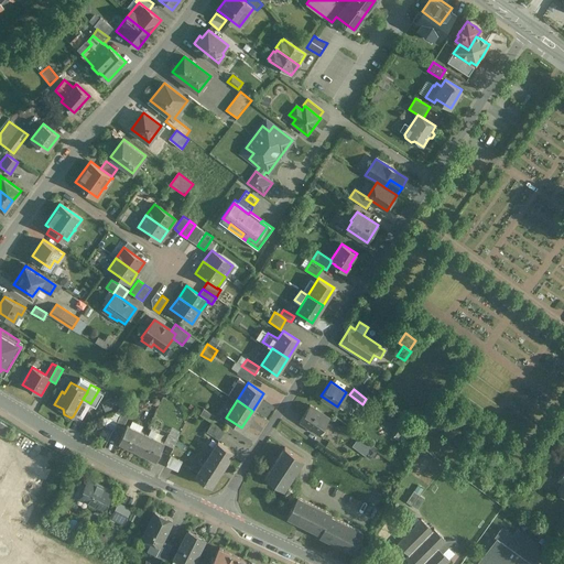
[(110,401),(102,404),(105,411),(112,408),(110,401)]
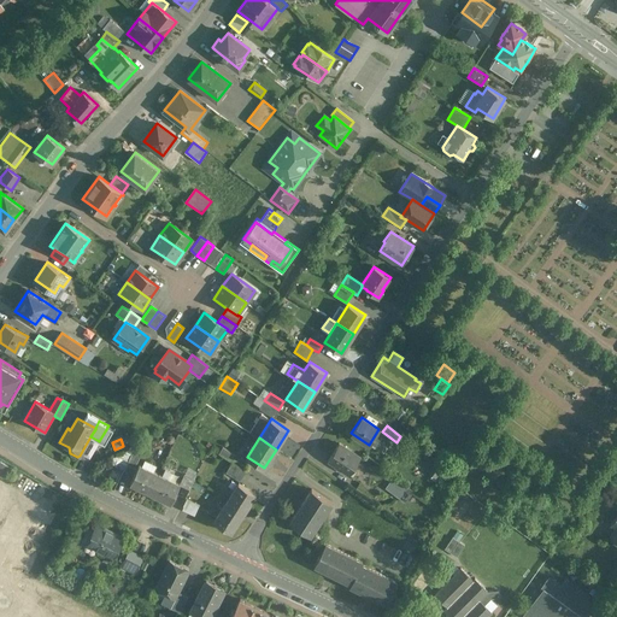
[(360,458),(339,444),(328,460),(335,465),(335,466),(341,470),(341,469),(350,475),(360,458)]
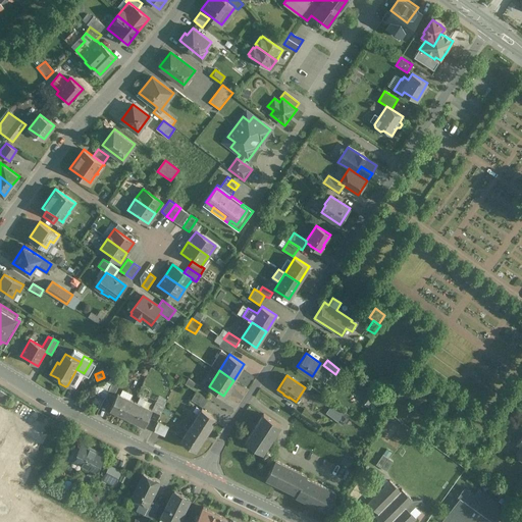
[(199,384),(189,378),(185,383),(196,390),(199,384)]
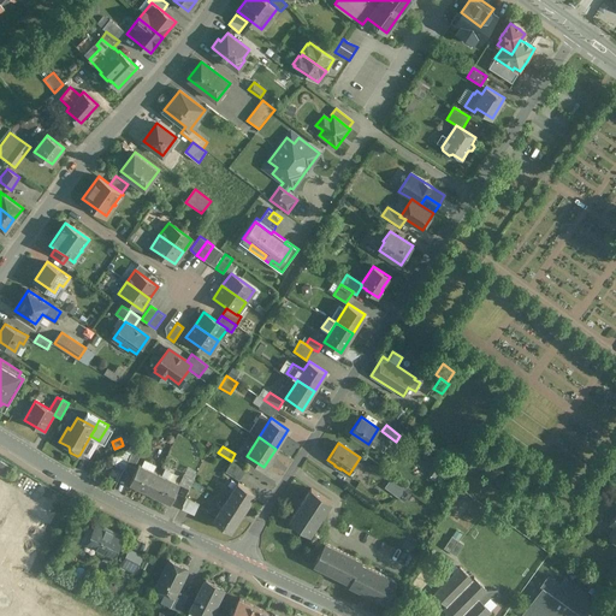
[(141,455),(132,451),(126,465),(135,468),(141,455)]
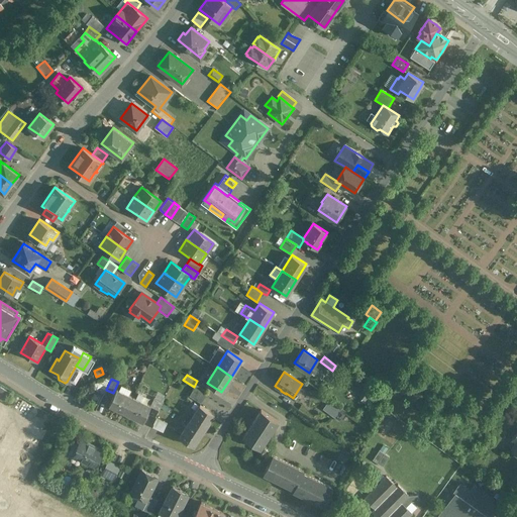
[(367,384),(358,395),(366,400),(374,389),(367,384)]
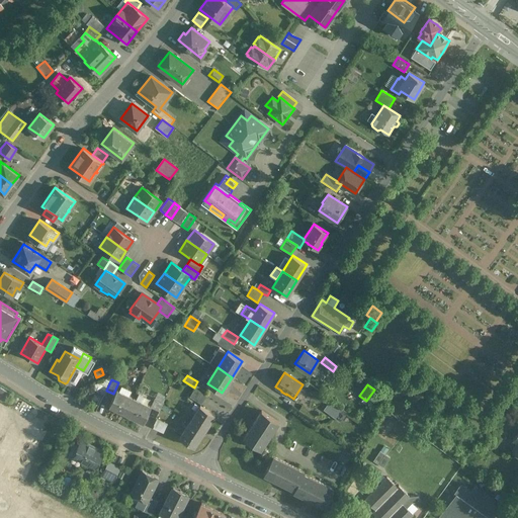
[(206,396),(194,389),(189,397),(201,404),(206,396)]
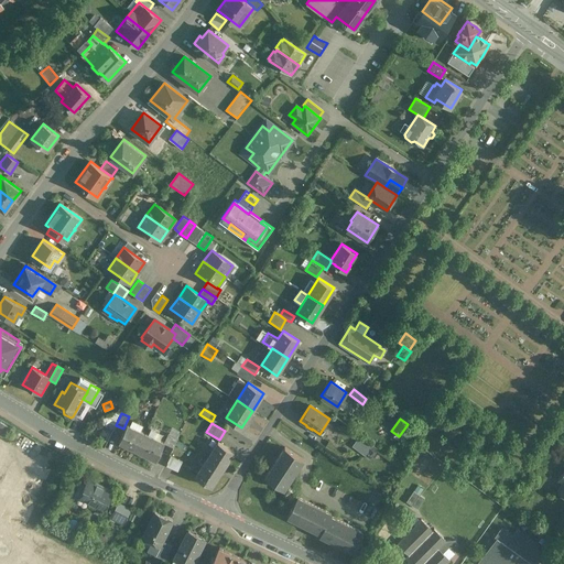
[(145,433),(127,424),(119,442),(138,451),(145,433)]
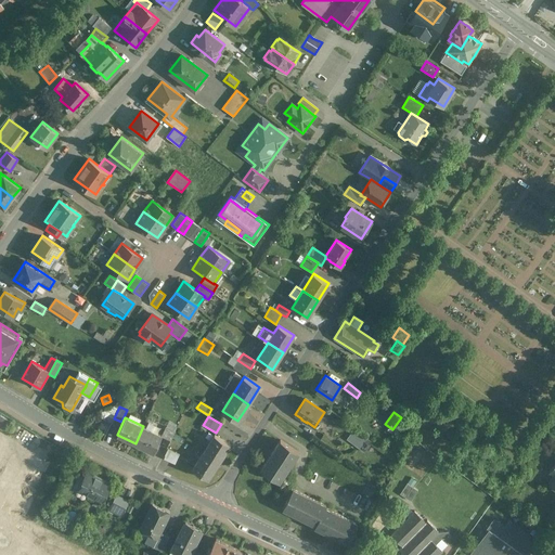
[(162,435),(143,426),(136,443),(154,452),(162,435)]
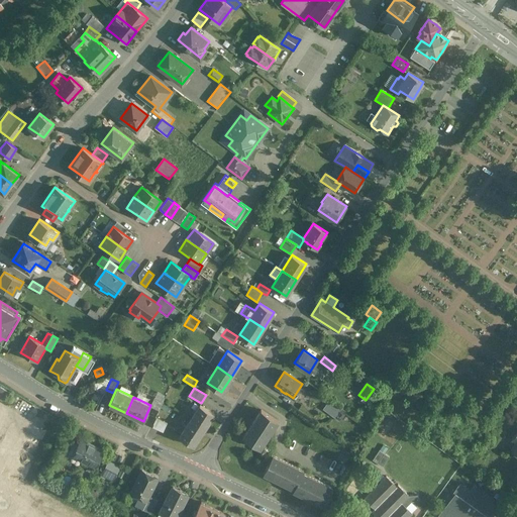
[(341,407),(330,399),(323,409),(334,417),(334,416),(341,407)]
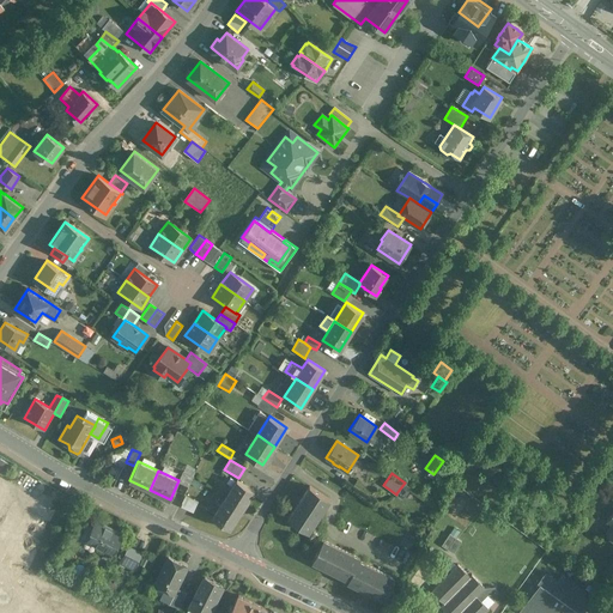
[(254,491),(236,480),(224,498),(242,510),(254,491)]
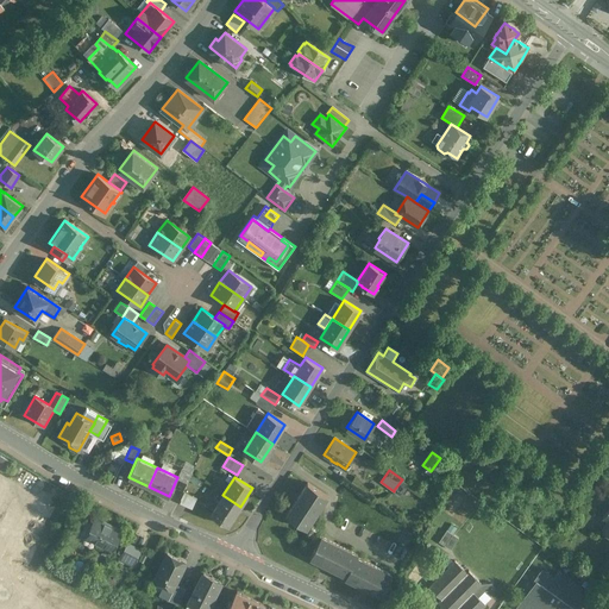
[(307,483),(286,515),(306,528),(327,496),(307,483)]
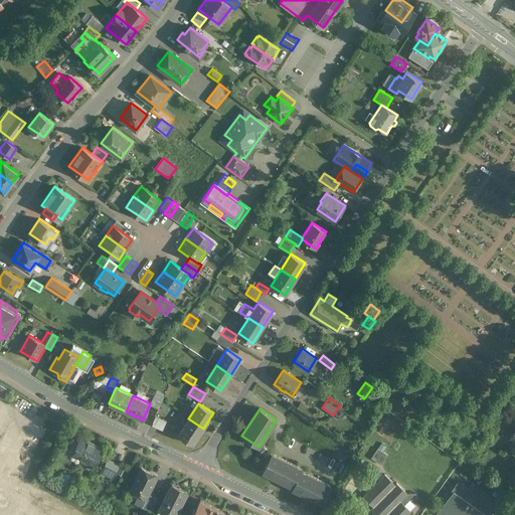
[(152,424),(163,430),(167,420),(156,415),(152,424)]
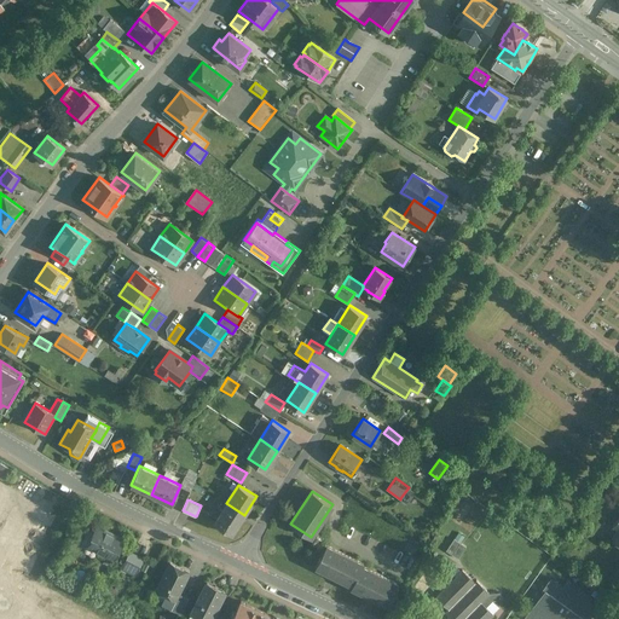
[(226,503),(214,522),(232,533),(244,515),(226,503)]
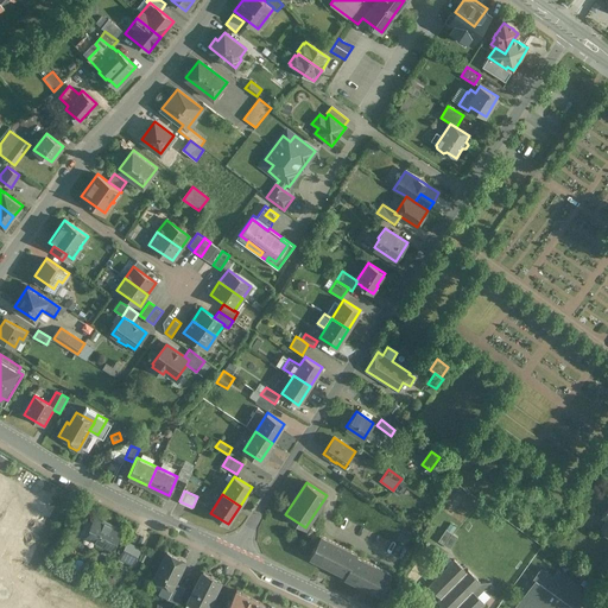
[(103,521),(94,517),(86,536),(112,549),(121,529),(103,520),(103,521)]
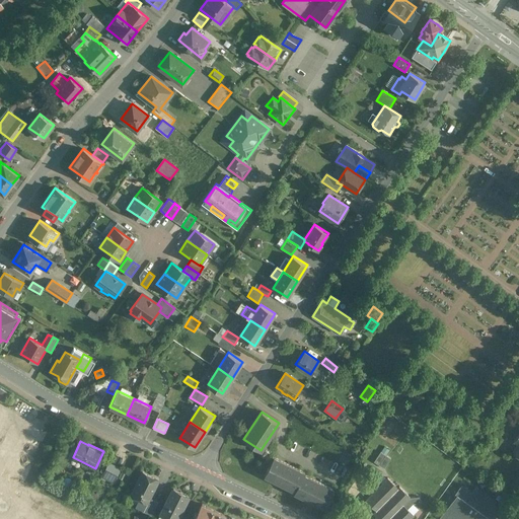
[(390,458),(381,451),(374,461),(384,468),(390,458)]
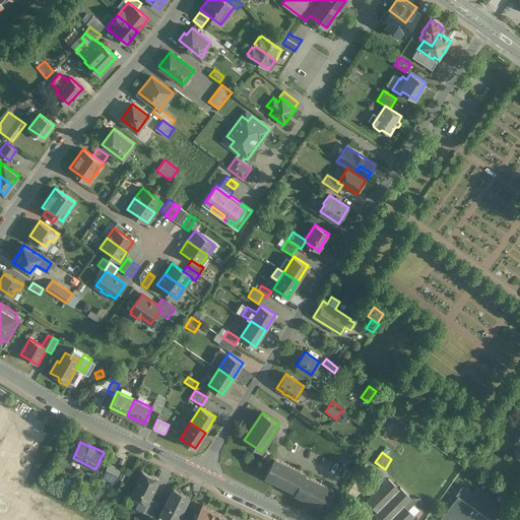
[(296,491),(305,474),(306,472),(274,457),(265,475),(296,491)]
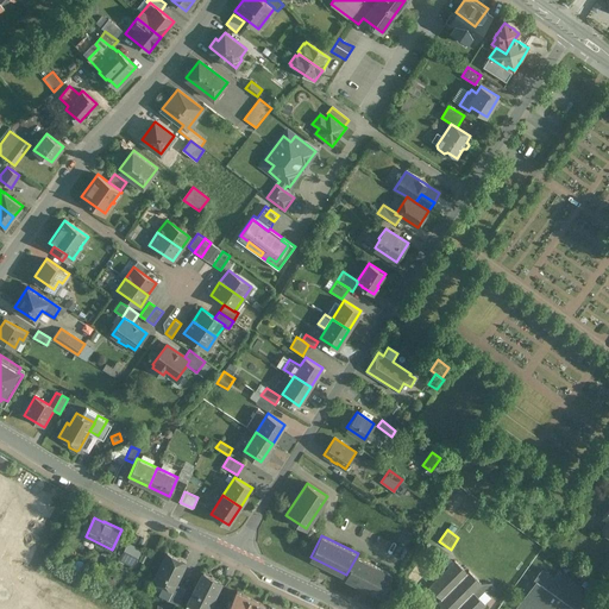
[(140,551),(129,545),(121,558),(135,564),(140,551)]
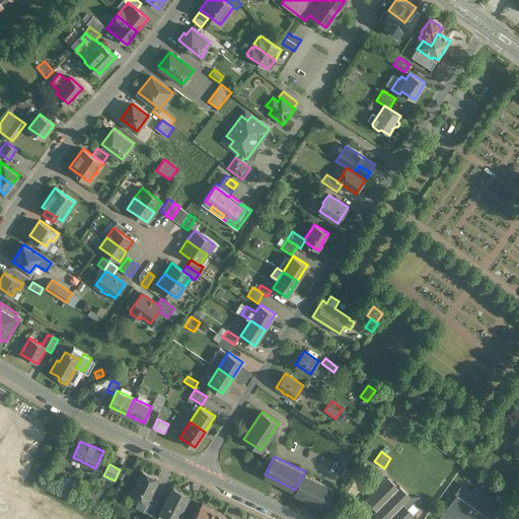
[(158,479),(142,471),(131,495),(147,502),(147,503),(150,498),(158,479)]
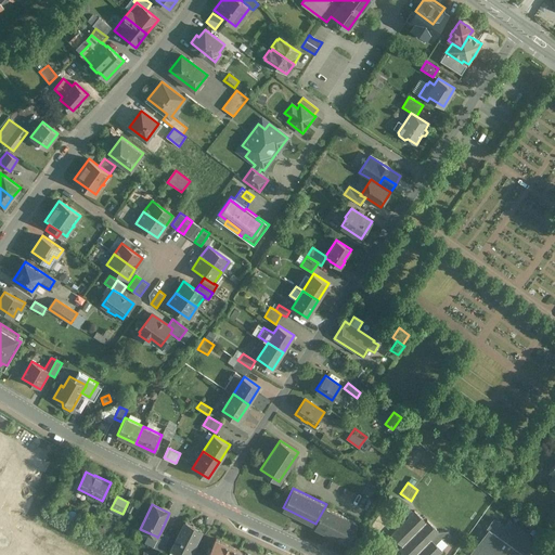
[(325,506),(315,524),(314,526),(348,543),(358,523),(325,506)]
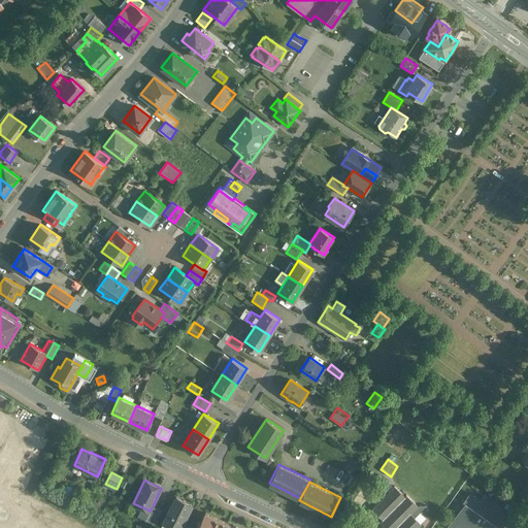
[(405,496),(394,486),(371,508),(383,519),(380,522),(386,527),(417,527),(421,524),(415,518),(420,512),(427,510),(427,505),(418,505),(406,495),(405,496)]
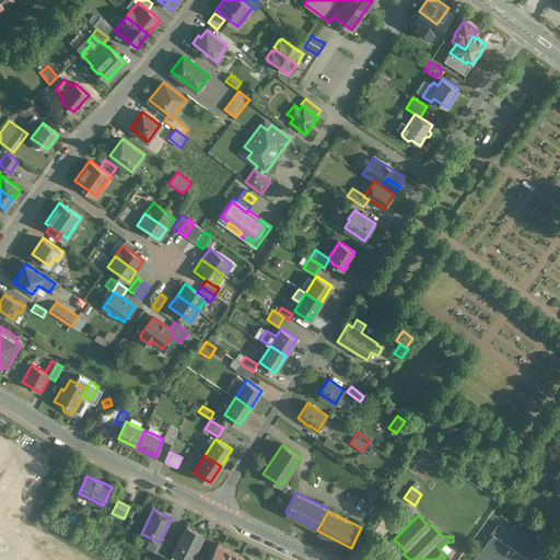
[(534,540),(514,526),(510,532),(499,524),(491,533),(493,534),(476,558),(478,559),(533,559),(531,558),(538,549),(532,544),(534,540)]
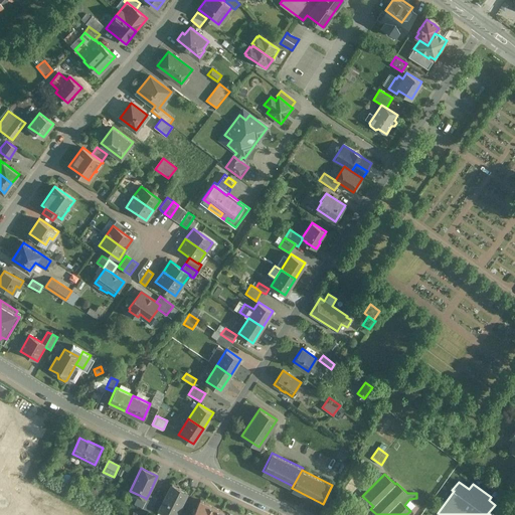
[(172,484),(159,509),(157,513),(161,514),(164,514),(166,512),(171,514),(174,514),(178,510),(187,491),(172,484)]
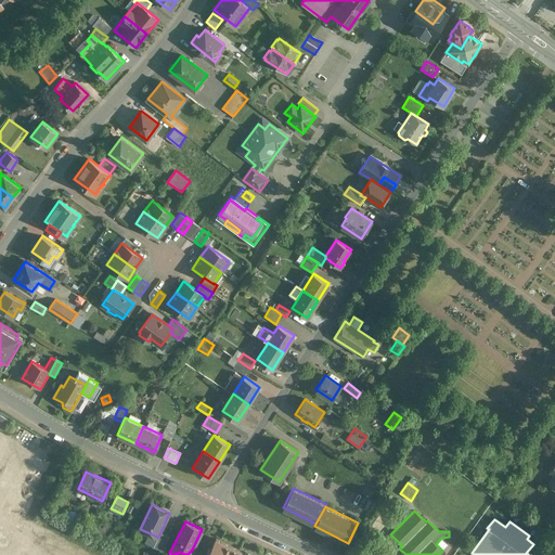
[(160,532),(157,538),(157,537),(152,546),(162,552),(169,537),(160,532)]
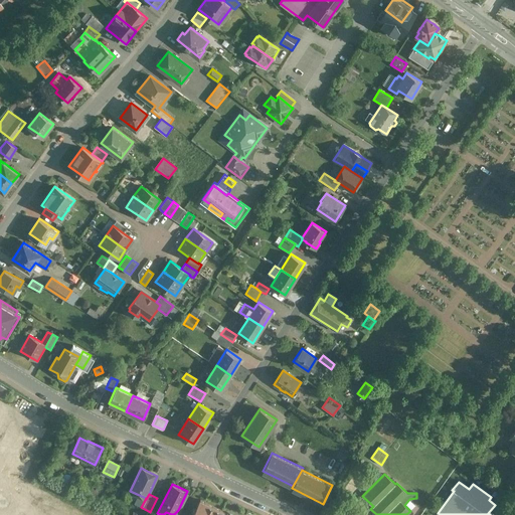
[(217,514),(220,510),(200,500),(195,509),(194,510),(195,510),(193,514),(193,513),(192,514),(193,514),(192,514),(217,514)]
